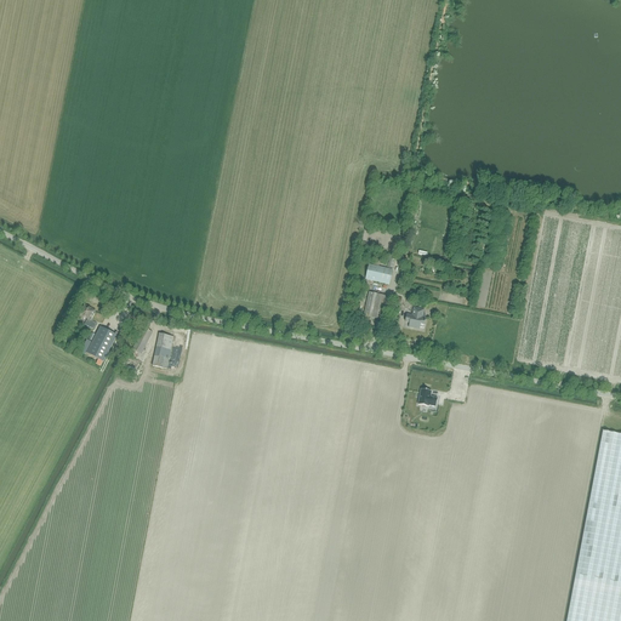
[(375,257),(372,267),(368,266),(365,280),(388,285),(392,271),(379,268),(380,265),(386,266),(387,260),(381,257),(381,258),(375,257)]
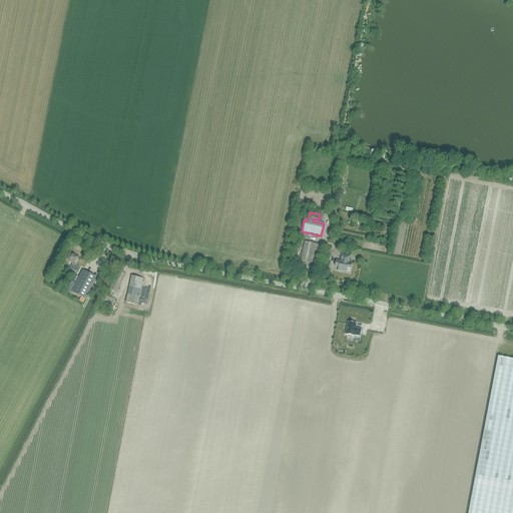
[(305,242),(301,262),(315,265),(319,245),(305,242)]
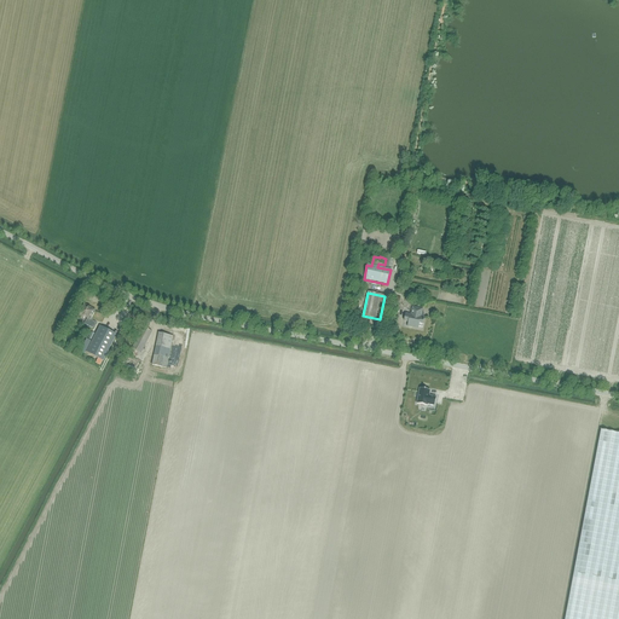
[(85,305),(79,316),(90,320),(96,311),(85,305)]
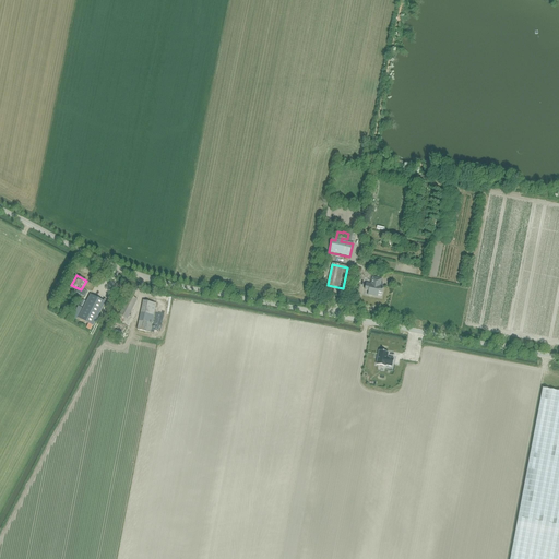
[(372,277),(371,284),(366,283),(366,285),(365,290),(369,290),(368,295),(378,297),(378,293),(382,293),(383,286),(380,286),(381,278),(372,277)]
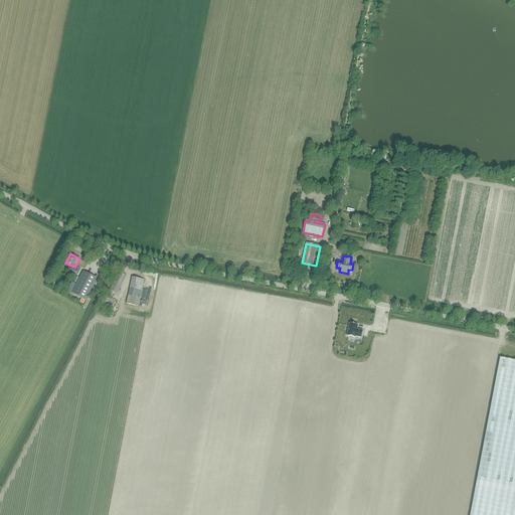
[(87,301),(98,279),(83,272),(71,294),(87,301)]
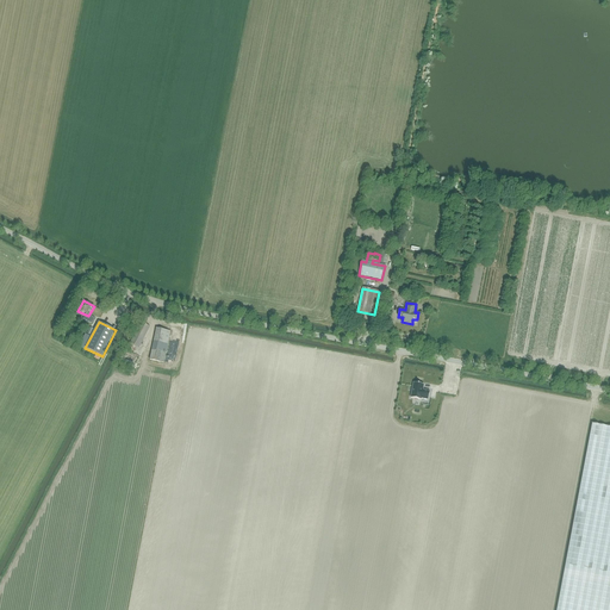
[(138,348),(149,328),(141,323),(130,344),(138,348)]
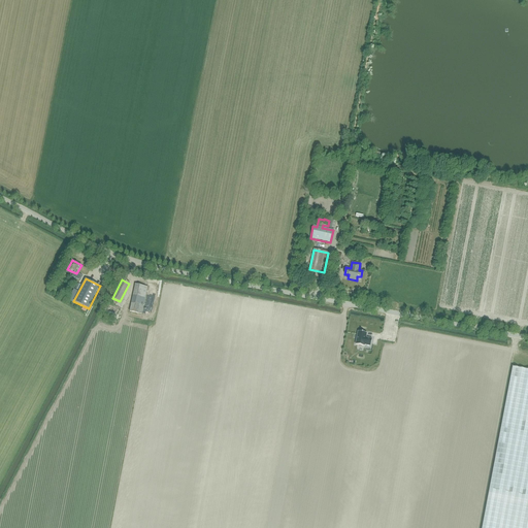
[(147,287),(135,284),(129,311),(142,315),(147,287)]
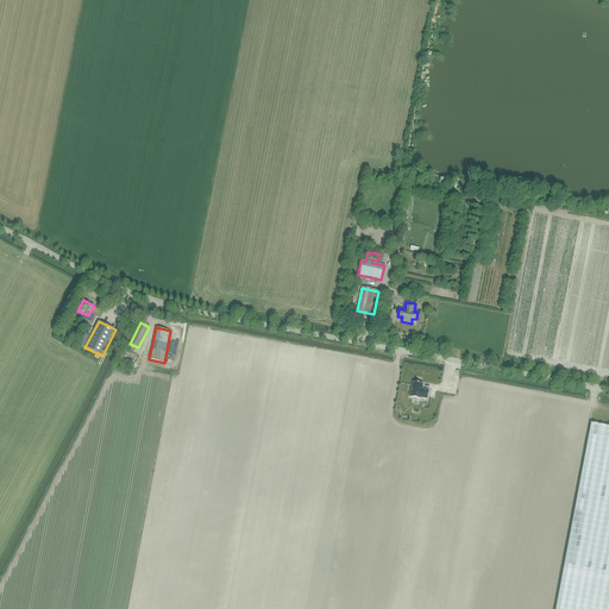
[(407,381),(405,396),(414,399),(414,397),(421,399),(424,390),(416,389),(418,383),(407,381)]
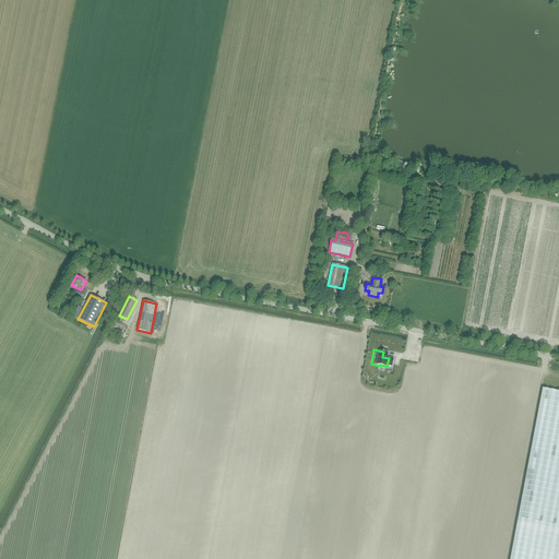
[(558,558),(558,391),(543,389),(510,558),(558,558)]
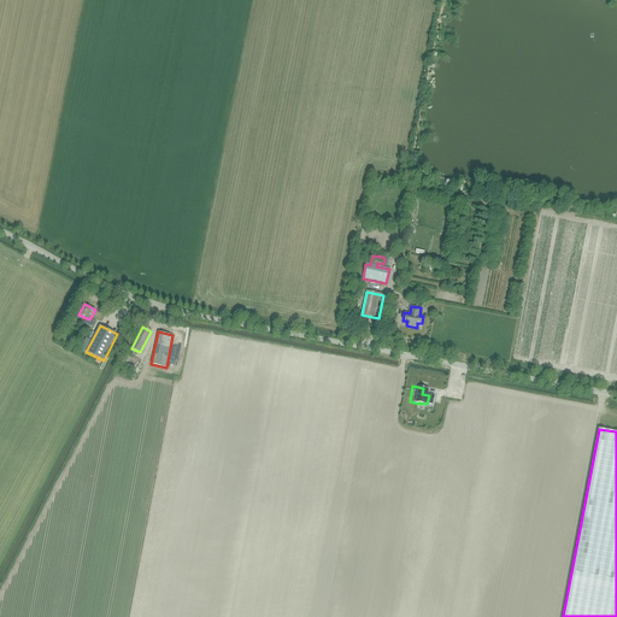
All buildings are outlined.
